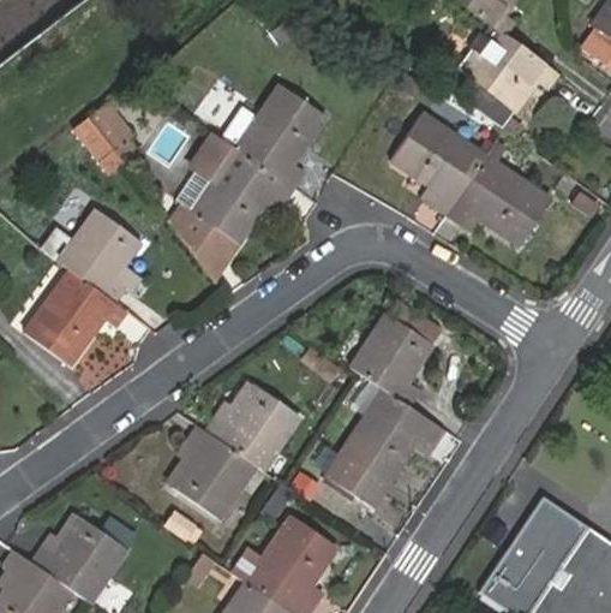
[(457,0),(489,23),(504,35),(515,21),(505,12),(514,0),(457,0)]
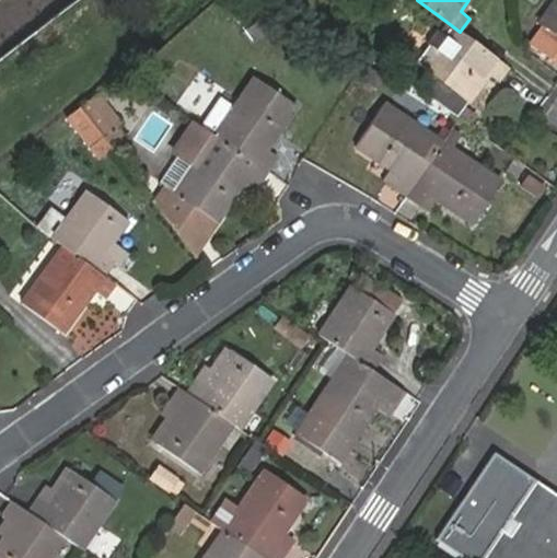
[(556,1),(542,22),(545,23),(531,42),(556,61),(556,1)]
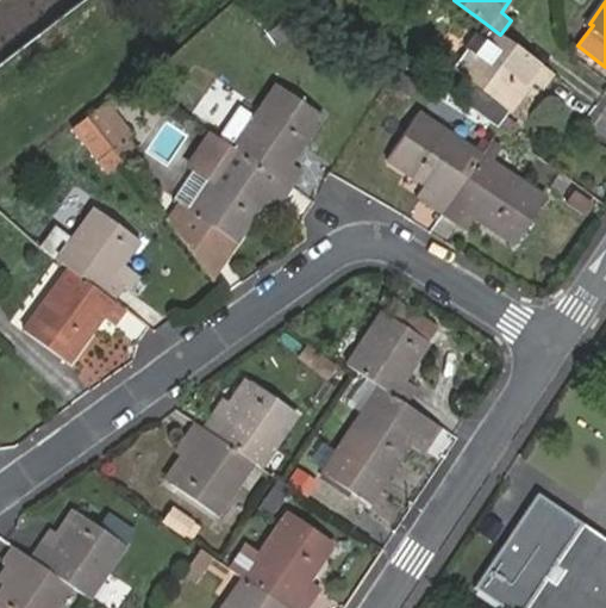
[(298,29),(289,17),(268,31),(277,44),(298,29)]
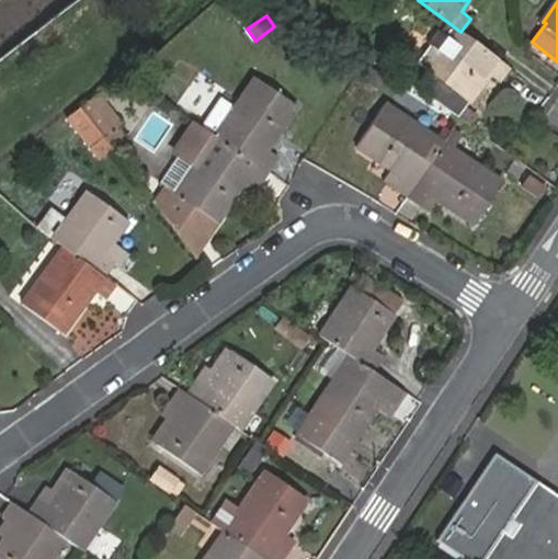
[(499,81),(510,67),(460,32),(446,21),(440,30),(454,41),(432,71),(471,102),(491,76),(499,81)]
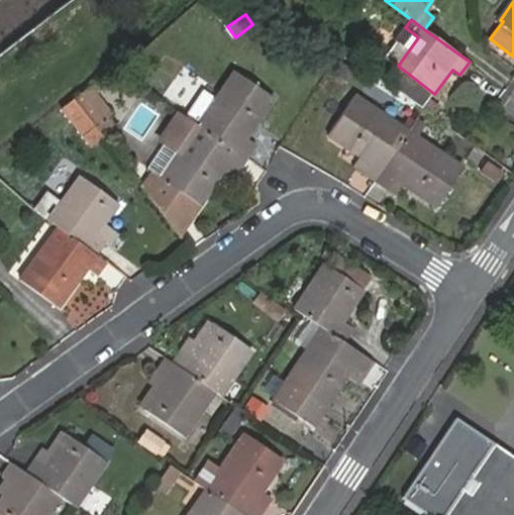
[(418,37),(405,27),(403,26),(396,36),(398,37),(385,56),(398,66),(418,37)]
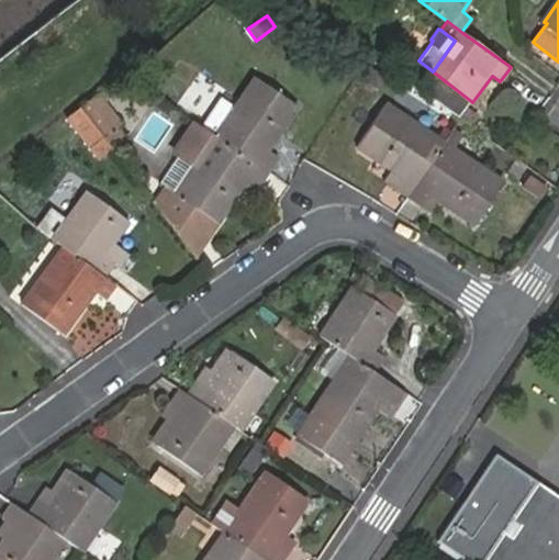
[(371,67),(364,79),(379,89),(387,77),(371,67)]
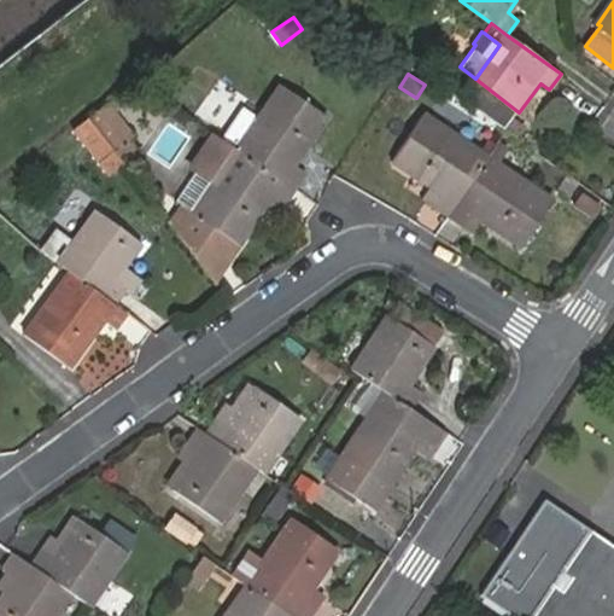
[(282,86),(239,149),(294,187),(304,172),(296,166),(328,117),(282,86)]
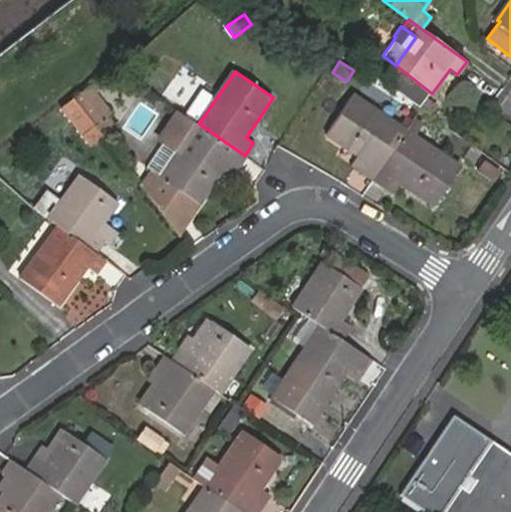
[(376,178),(409,131),(354,94),(329,133),(360,153),(354,163),(376,178)]
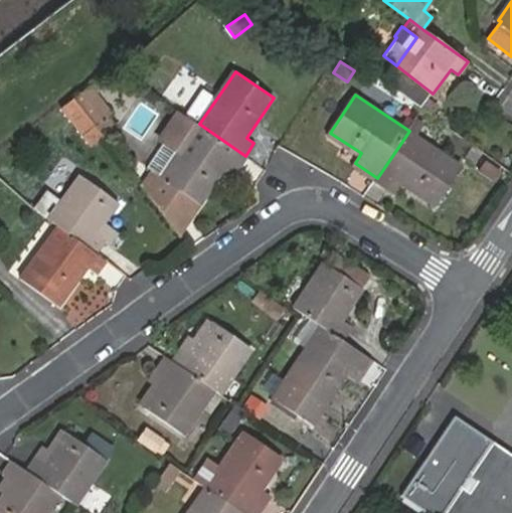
[(181,151),(150,197),(177,233),(199,201),(202,203),(216,182),(223,172),(228,164),(236,169),(245,156),(199,124),(180,112),(168,130),(187,143),(181,151)]
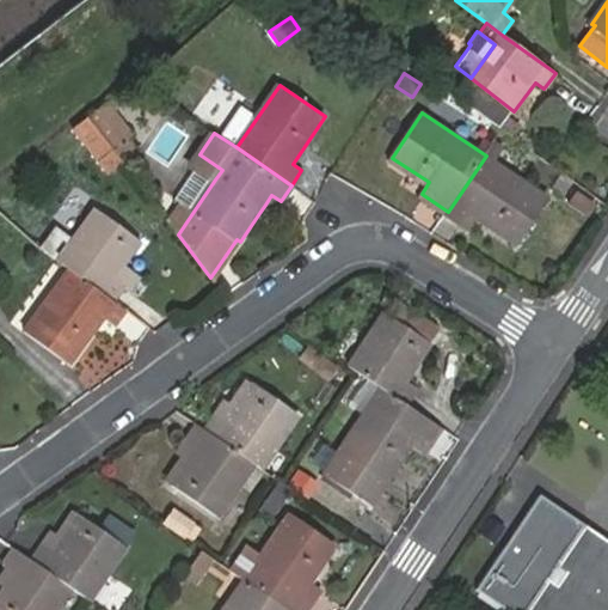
[(128,140),(115,151),(124,164),(137,154),(128,140)]
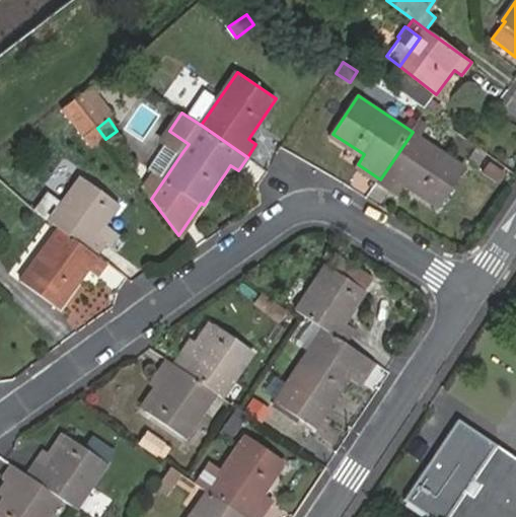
[(105,139),(97,128),(86,136),(94,146),(105,139)]
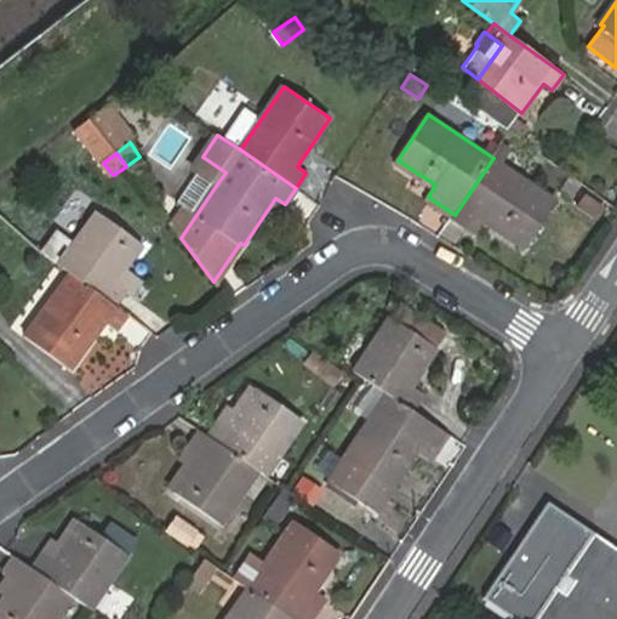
[(195,168),(218,182),(226,172),(203,157),(195,168)]
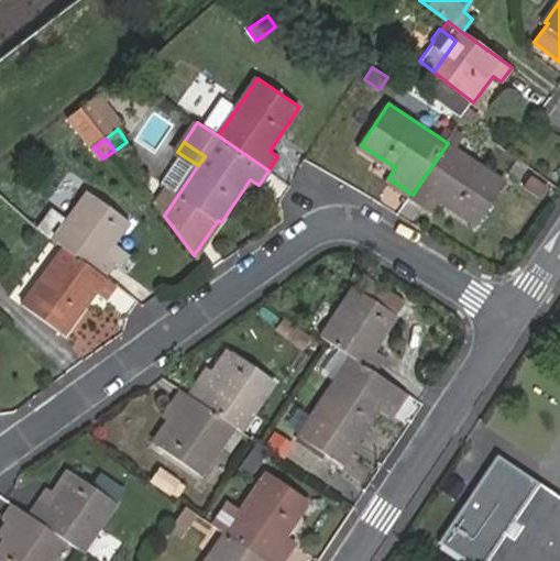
[(506,182),(448,143),(413,195),(437,211),(443,200),(479,223),(506,182)]
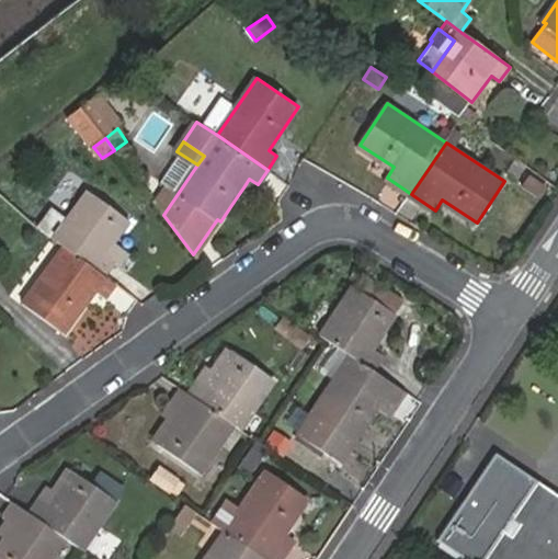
[(530,174),(523,185),(538,196),(546,184),(530,174)]
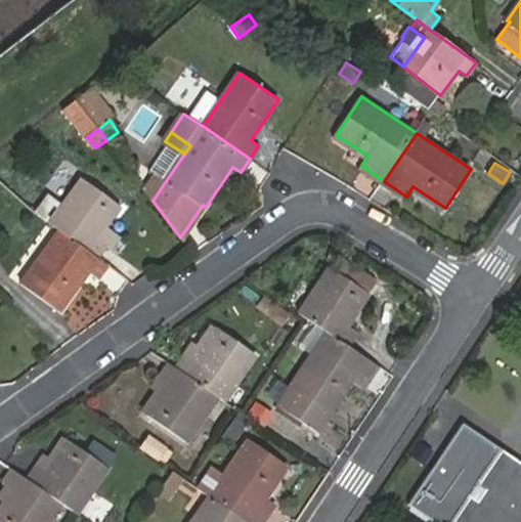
[(235,179),(241,172),(232,167),(227,175),(235,179)]
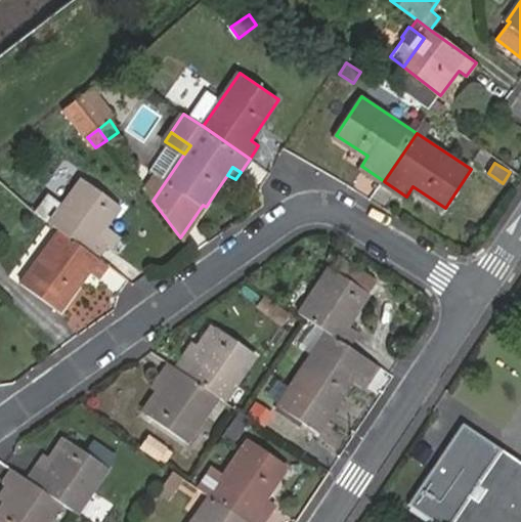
[(227,175),(220,185),(228,191),(235,179),(227,175)]
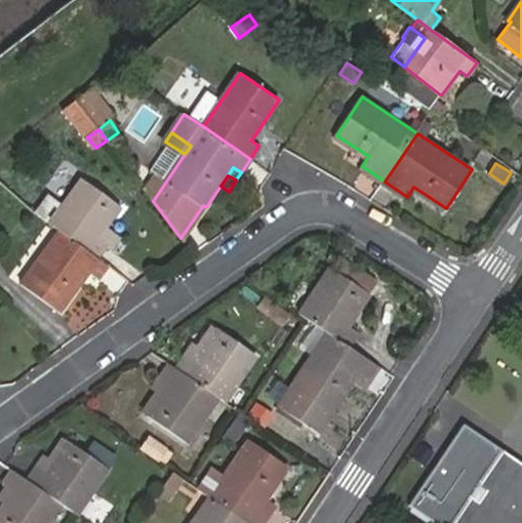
[(82,178),(50,223),(62,231),(101,259),(119,233),(109,226),(121,207),(82,178)]
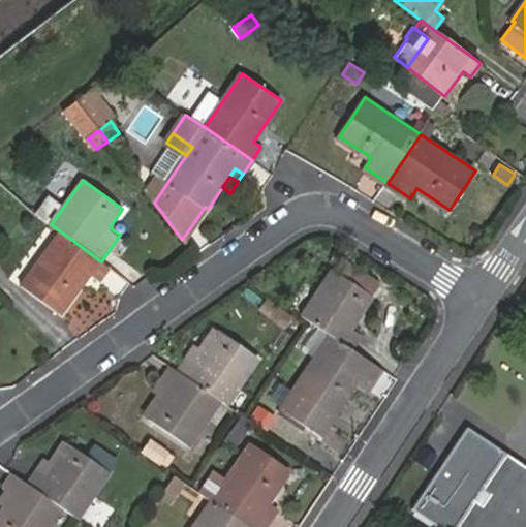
[(101,261),(62,233),(23,287),(62,314),(91,276),(100,281),(110,268),(101,261)]
